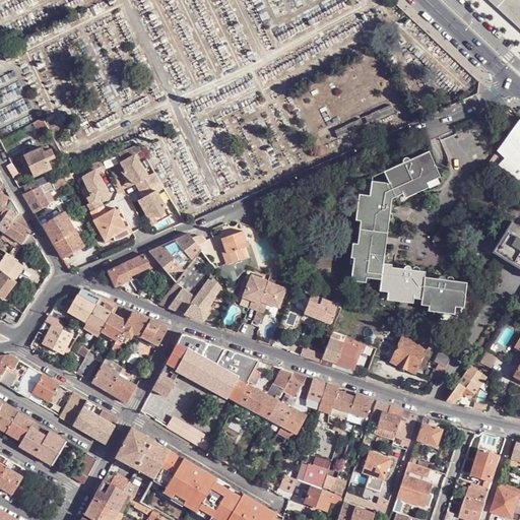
[(519,0),(496,0),(519,23),(519,0)]
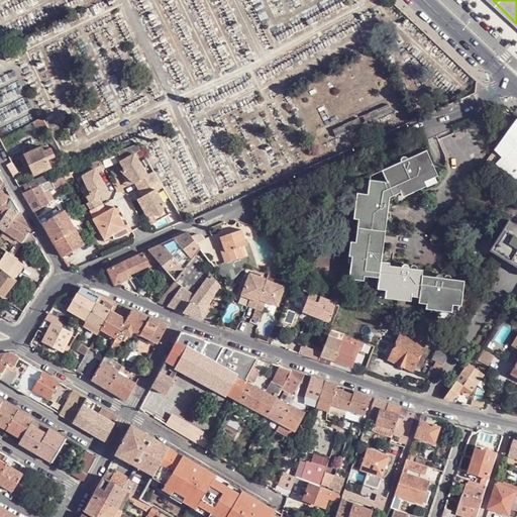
[(0,76),(10,71),(9,67),(0,71),(0,76)]
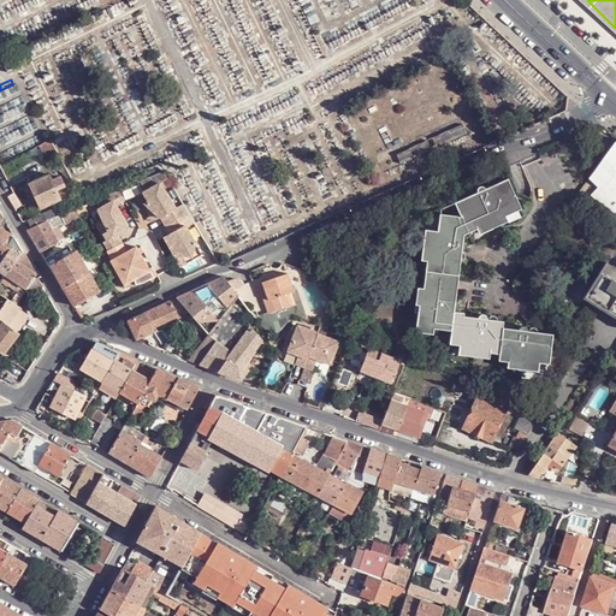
[(11,170),(53,154),(45,134),(21,143),(21,144),(3,150),(11,170)]
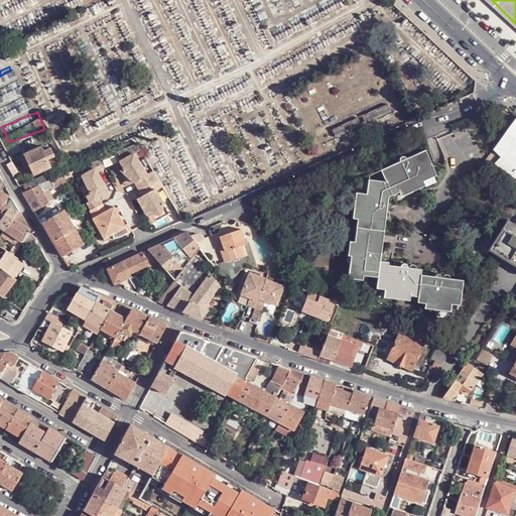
[(515,129),(511,125),(509,128),(489,155),(499,165),(515,181),(515,129)]
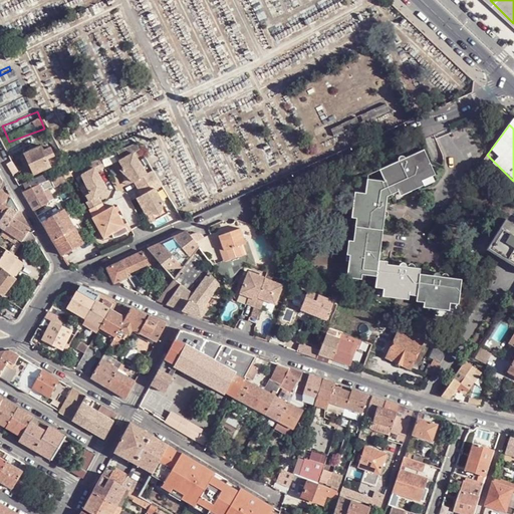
[(34,173),(51,166),(47,158),(54,155),(50,147),(43,150),(41,145),(25,153),(34,173)]
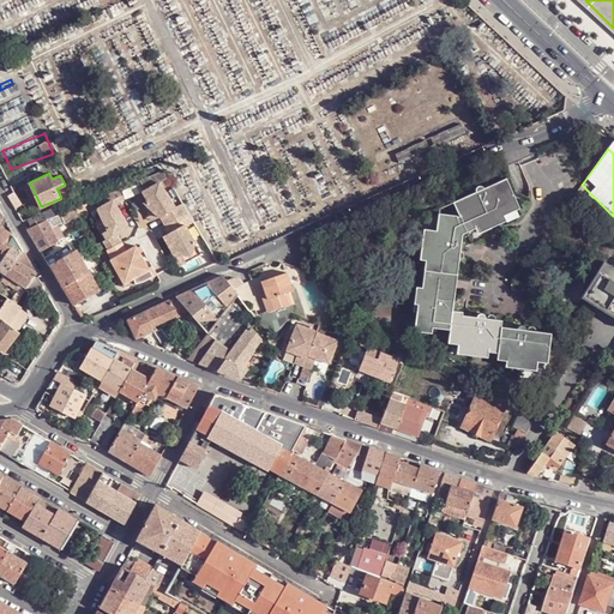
[(156,173),(140,179),(146,190),(144,191),(149,199),(144,202),(161,216),(164,223),(188,211),(185,204),(175,209),(156,173)]
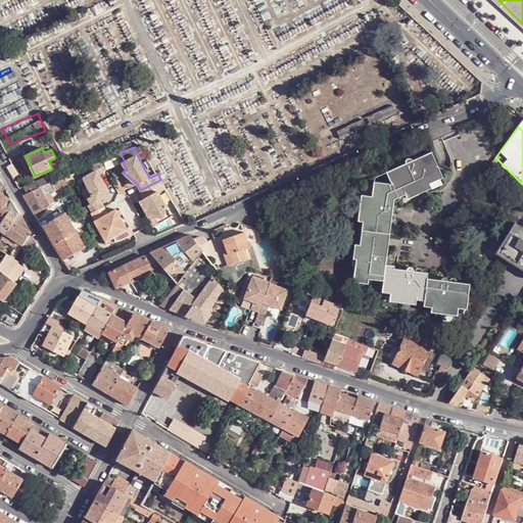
[(357,266),(355,278),(370,280),(385,281),(384,293),(392,294),(392,296),(417,299),(425,299),(425,304),(433,305),(459,307),(460,305),(468,305),(471,280),(458,279),(457,277),(455,275),(452,276),(450,278),(449,278),(448,276),(446,275),(443,275),(441,277),(428,277),(428,271),(424,271),(423,268),(420,267),(418,268),(416,270),(416,269),(414,267),(412,266),(409,267),(408,269),(395,268),(395,265),(386,264),(387,263),(390,262),(391,258),(390,256),(387,254),(391,222),(394,221),(395,219),(394,216),(392,215),(392,214),(394,212),(396,209),(395,207),(392,205),(393,199),(409,193),(428,184),(442,178),(431,151),(413,159),(412,159),(410,158),(407,158),(405,160),(405,163),(385,173),(390,184),(388,185),(389,183),(374,182),(372,196),(366,196),(363,222),(361,245),(359,266),(357,266)]
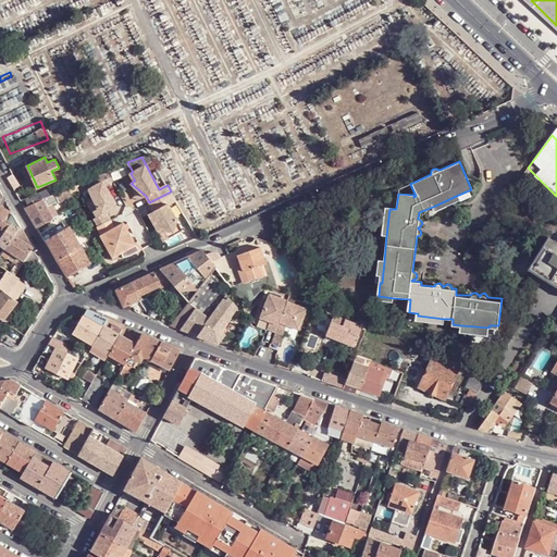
[(529,188),(539,178),(528,168),(520,180),(529,188)]
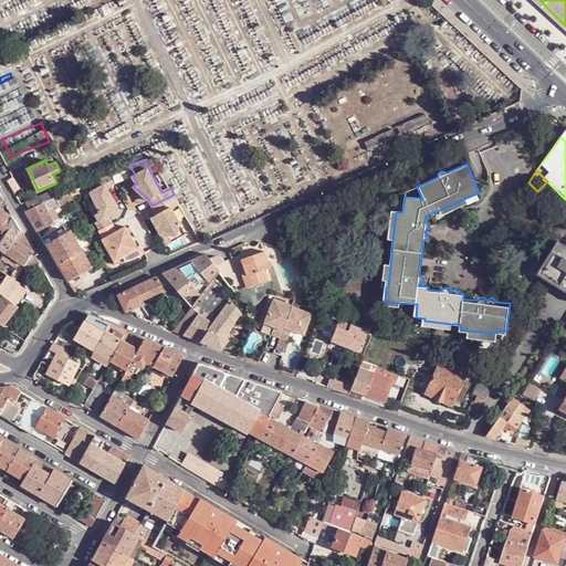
[(96,221),(100,229),(103,227),(113,222),(109,215),(118,209),(118,207),(107,187),(115,184),(114,180),(111,174),(88,182),(93,190),(97,198),(94,200),(101,210),(95,213),(100,219),(96,221)]
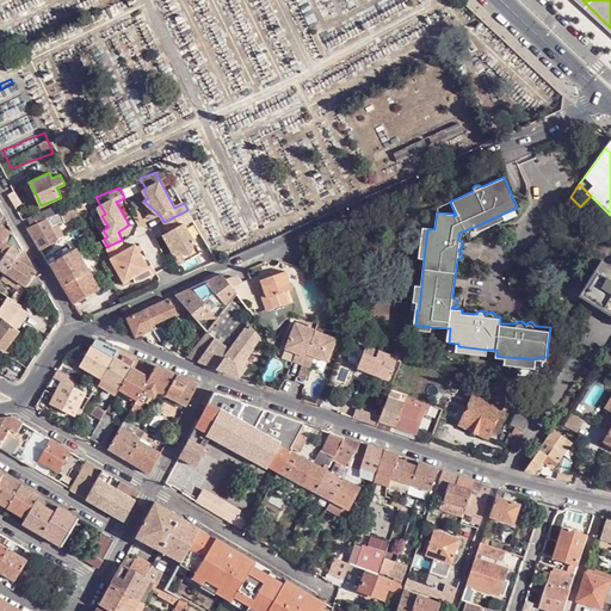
[(561,197),(556,204),(561,208),(566,201),(561,197)]
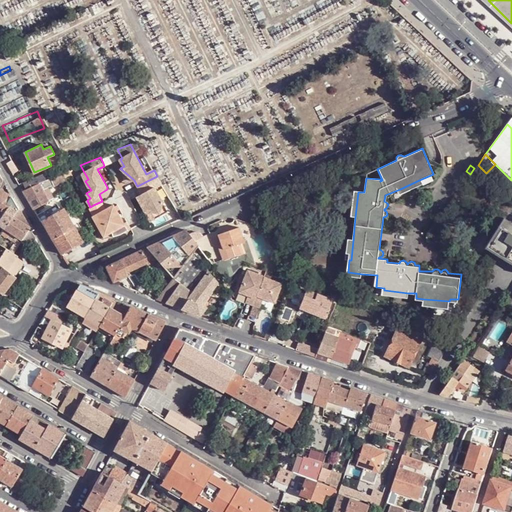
[(134,180),(120,168),(126,184),(134,180)]
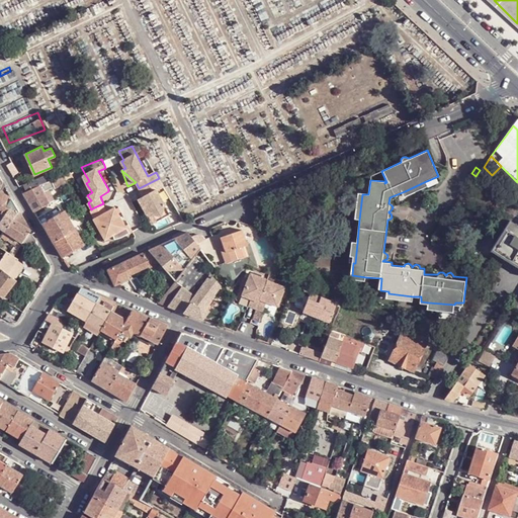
[(71,172),(64,175),(67,181),(74,177),(71,172)]
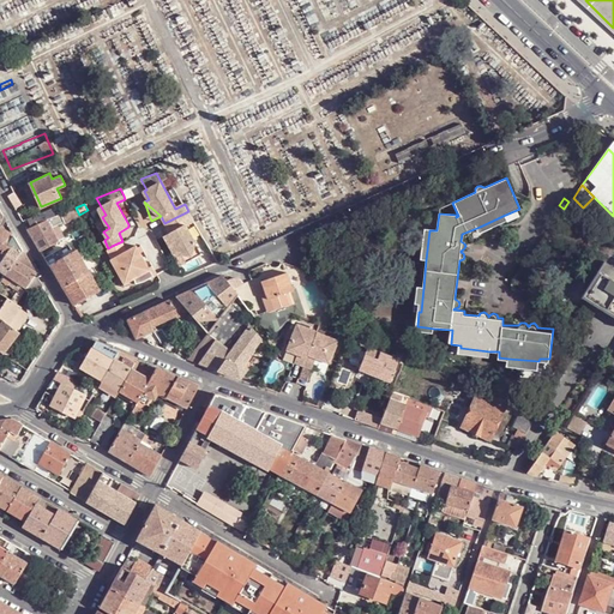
[(66,224),(79,217),(78,214),(76,208),(61,212),(64,220),(66,224)]
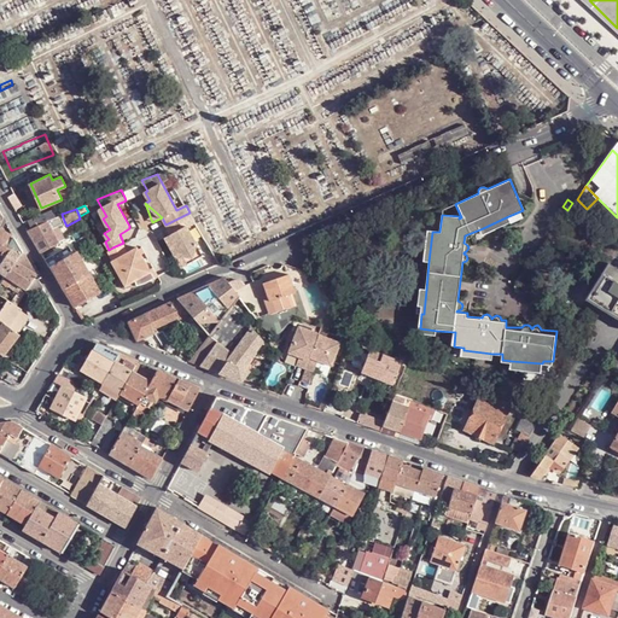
[(29,220),(31,227),(48,220),(46,213),(29,220)]
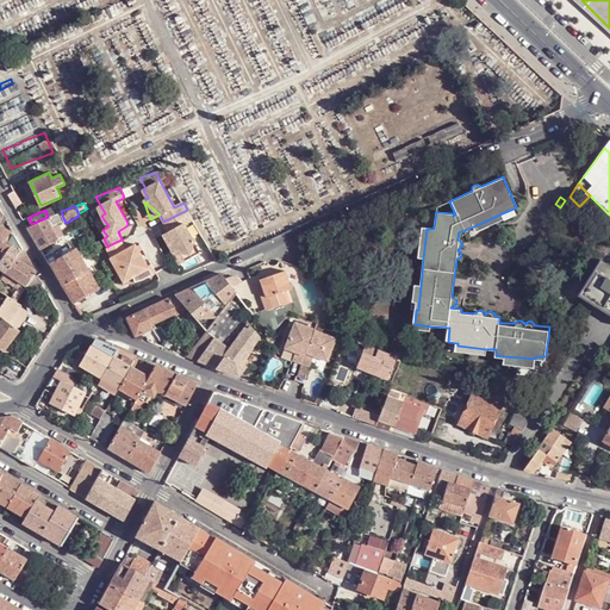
[(187,210),(163,222),(168,231),(166,238),(172,249),(178,247),(185,261),(200,251),(184,223),(192,218),(187,210)]
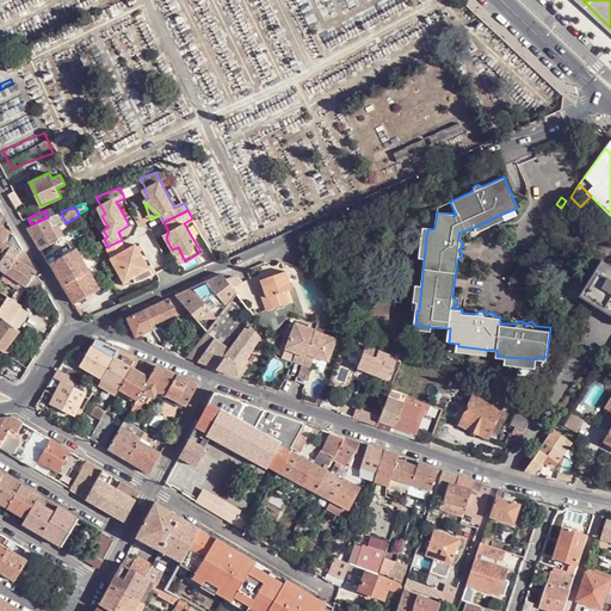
[(59,239),(50,224),(63,218),(61,211),(48,217),(31,224),(26,226),(41,251),(59,239)]
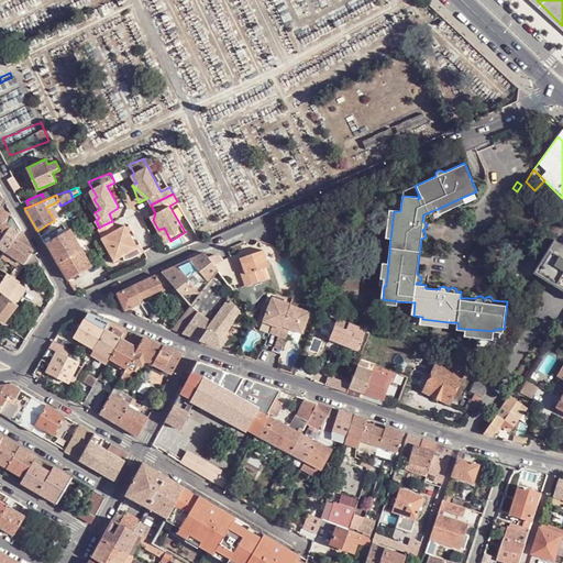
[(461,198),(440,208),(442,212),(464,202),(461,198)]
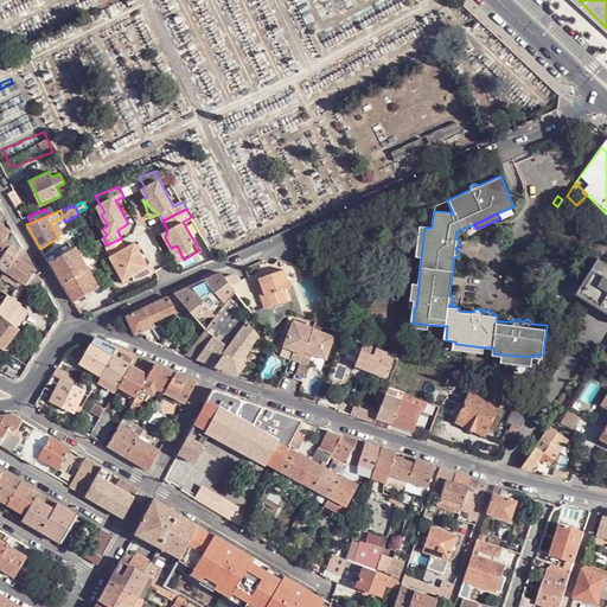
[(108,225),(101,215),(96,217),(102,229),(108,225)]
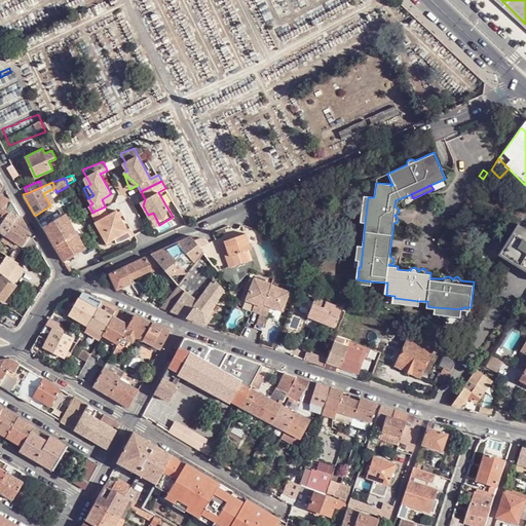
[(0,220),(3,222),(12,210),(9,208),(13,201),(10,199),(2,194),(0,193),(0,220)]
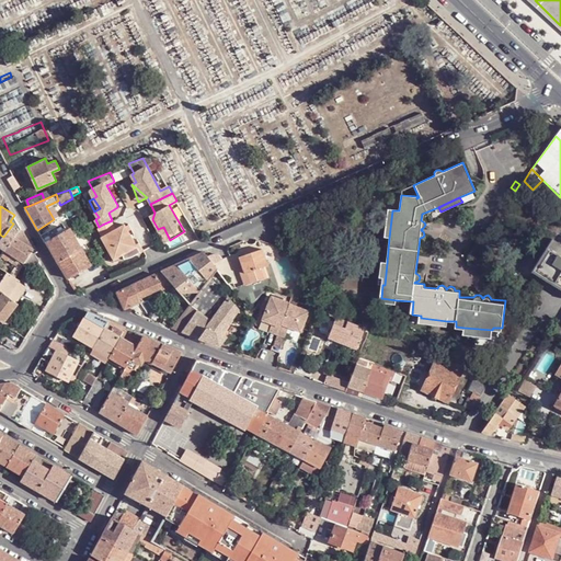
[(22,228),(14,215),(10,221),(13,224),(3,237),(1,241),(10,247),(15,238),(22,228)]
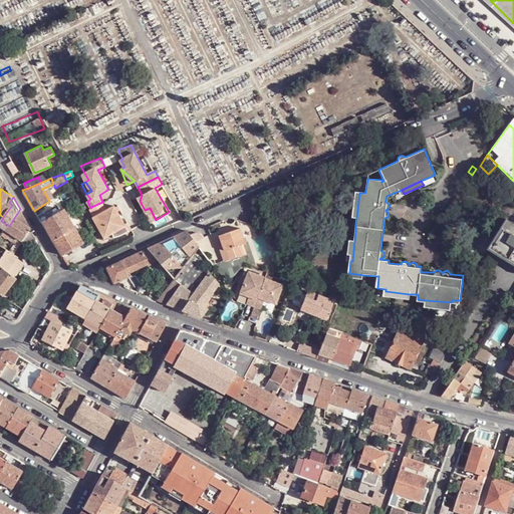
[(62,255),(82,243),(59,202),(51,206),(53,209),(51,210),(53,214),(49,217),(42,220),(43,222),(62,255)]
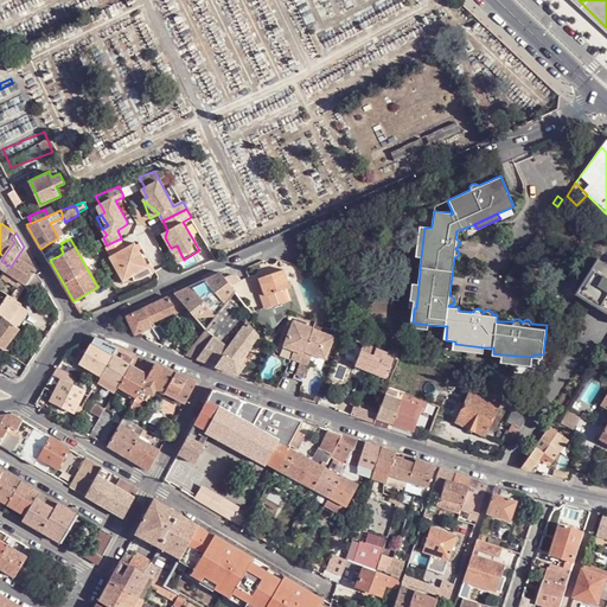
[(121,238),(110,243),(115,251),(126,247),(121,238)]
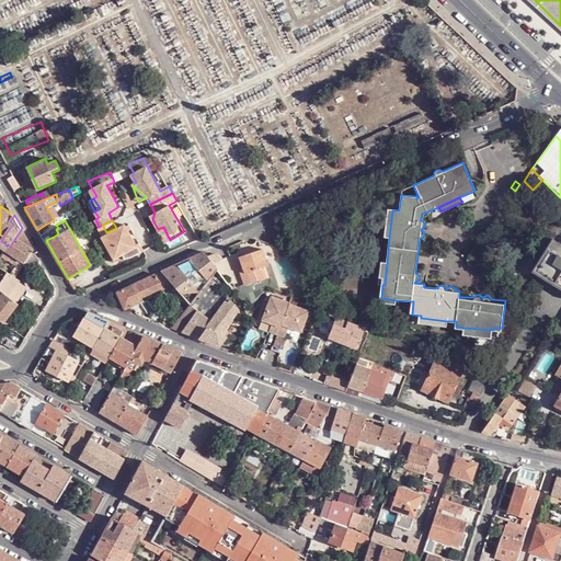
[(116,228),(106,232),(113,261),(133,255),(130,249),(138,245),(125,222),(116,228)]
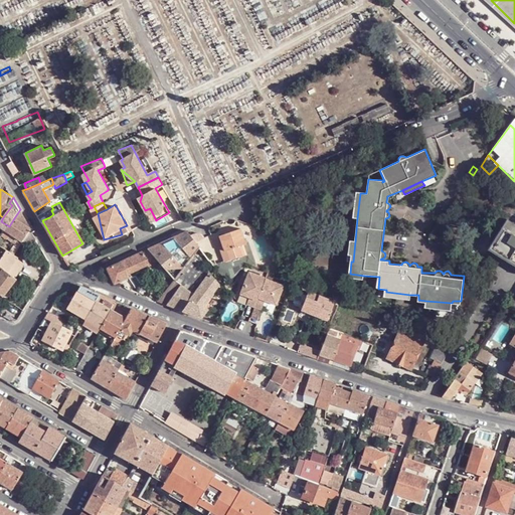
[(150,208),(145,210),(151,222),(156,220),(150,208)]
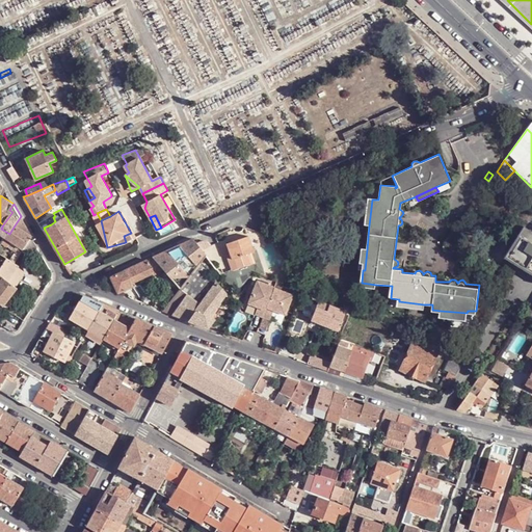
[(48,217),(38,222),(42,229),(43,230),(45,230),(44,228),(51,224),(48,217)]
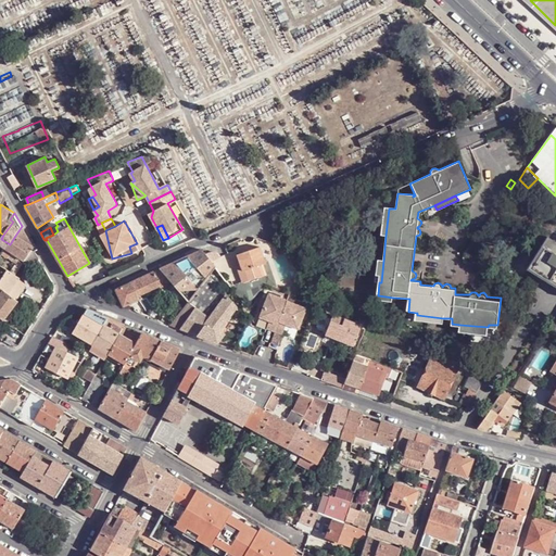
[(25,261),(33,248),(23,230),(15,236),(10,244),(7,249),(25,261)]
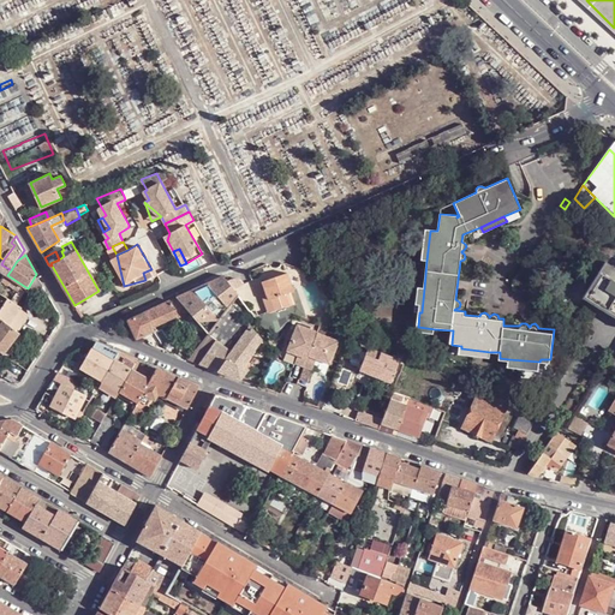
[(614,311),(614,267),(605,262),(585,294),(614,311)]
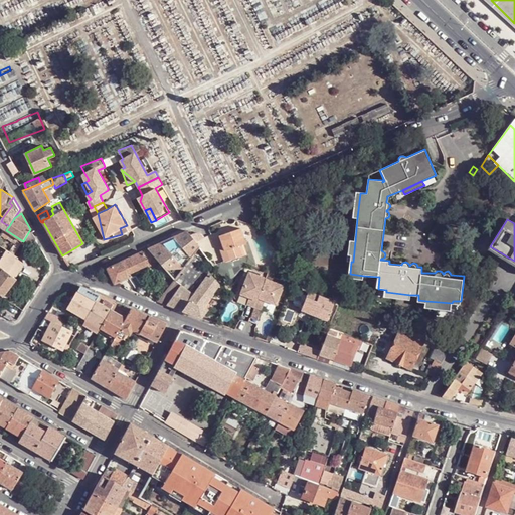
[(1,221),(0,222),(0,228),(5,232),(6,230),(9,226),(1,221)]
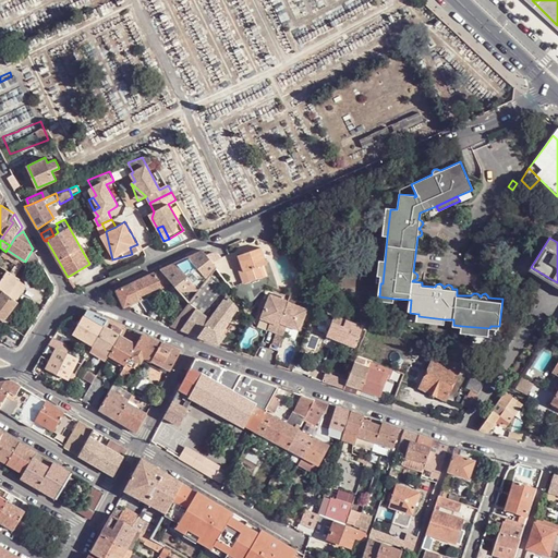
[(39,259),(33,249),(25,262),(34,267),(39,259)]
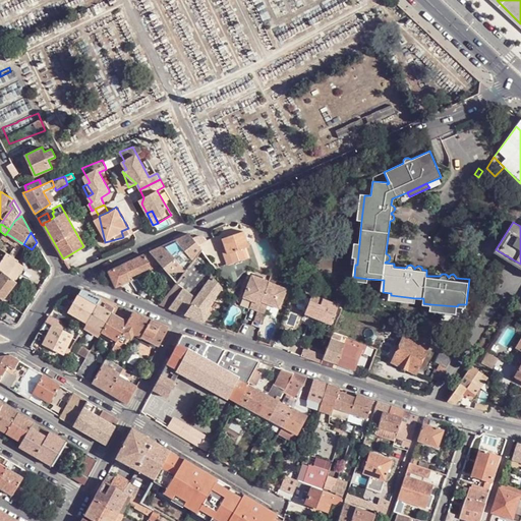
[(242,232),(222,239),(224,246),(227,253),(224,255),(228,266),(248,257),(245,247),(248,246),(242,232)]
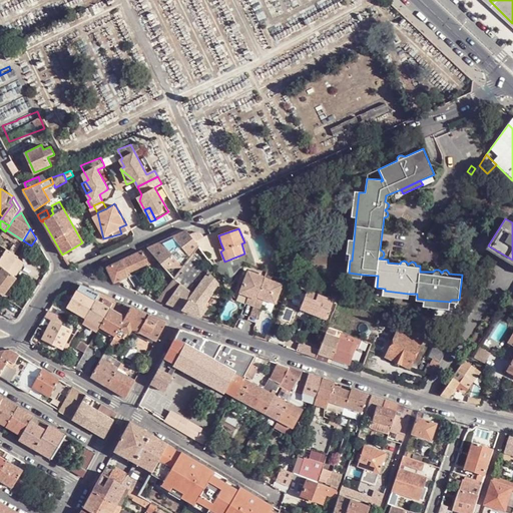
[(185,230),(147,248),(156,259),(158,262),(164,270),(173,280),(193,254),(198,247),(185,230)]
